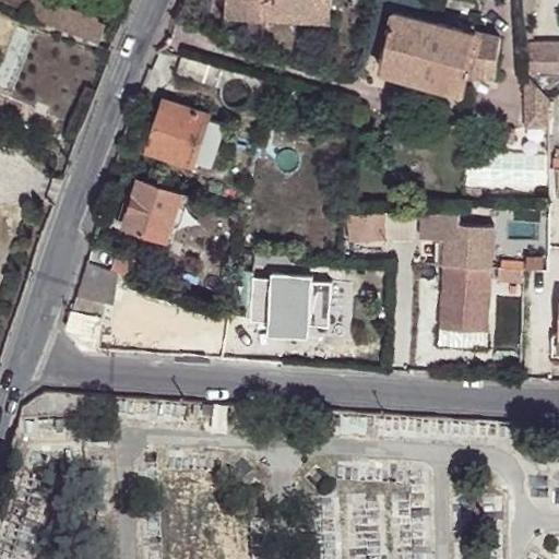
[(33,1),(27,0),(10,0),(10,2),(30,10),(33,1)]
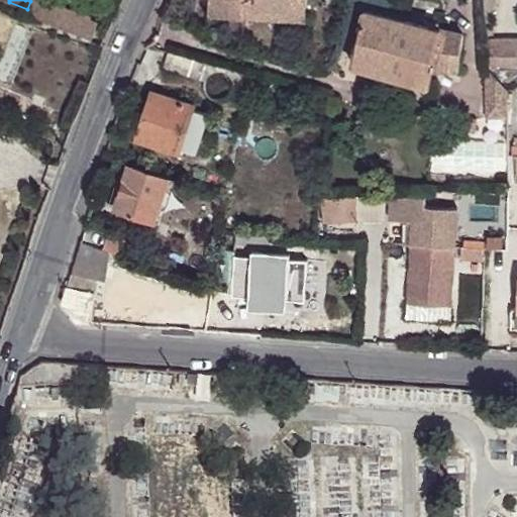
[(36,0),(30,0),(30,1),(27,9),(25,13),(67,28),(72,13),(36,0)]
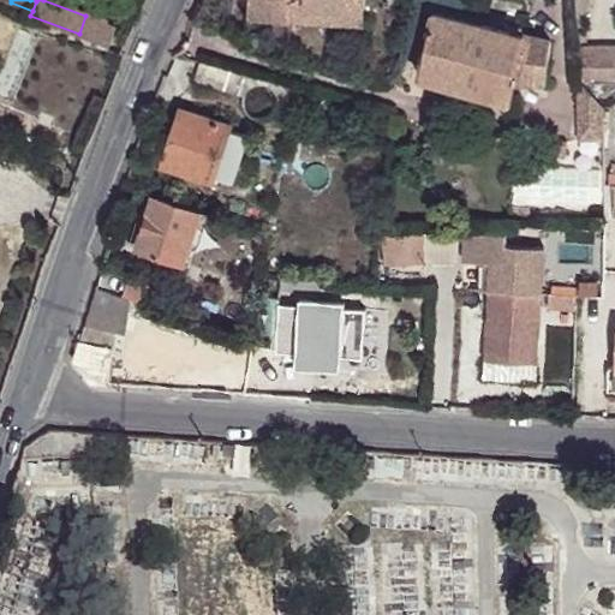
[(255,0),(255,19),(305,22),(306,11),(350,12),(350,0),(255,0)]
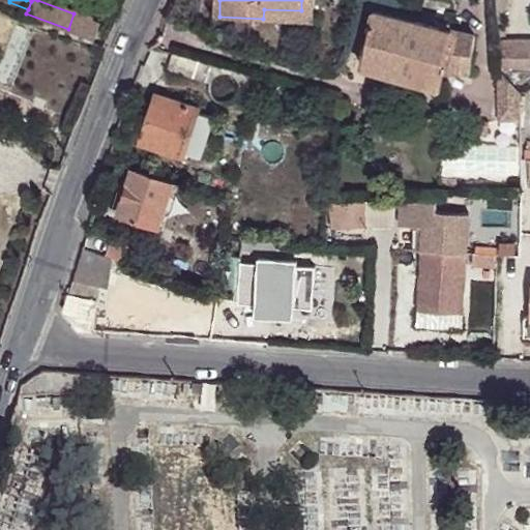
[(316,20),(316,0),(301,0),(301,10),(316,20)]
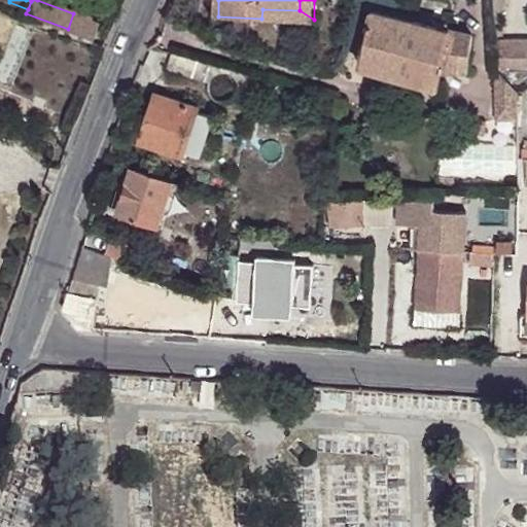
[(262,9),(261,19),(314,20),(300,10),(262,9)]
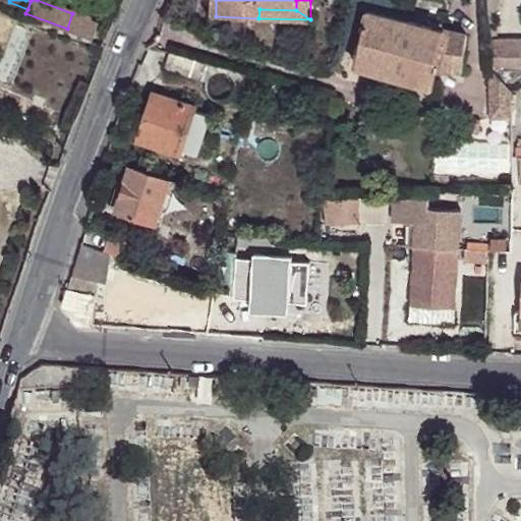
[(430,87),(435,71),(462,70),(464,35),(367,11),(353,65),(430,87)]
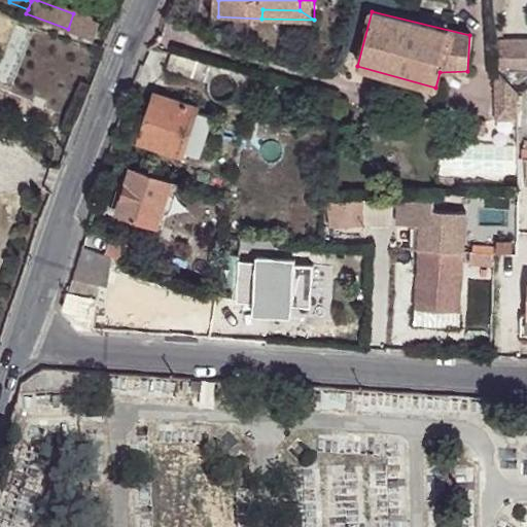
[(93,21),(73,13),(68,29),(86,36),(93,21)]
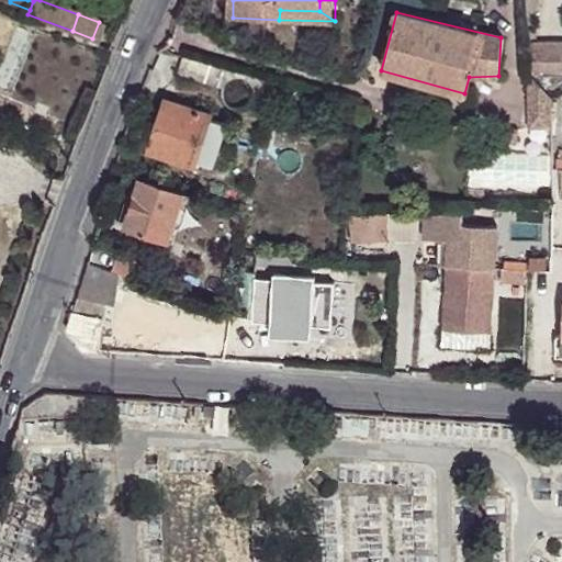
[(561,43),(529,44),(529,60),(561,59),(561,43)]
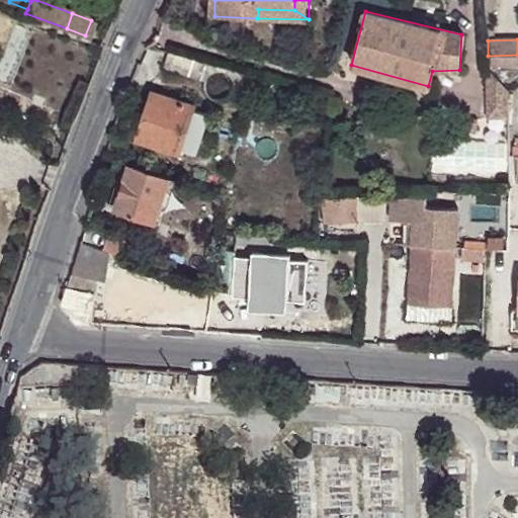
[(203,64),(168,54),(163,69),(197,81),(203,64)]
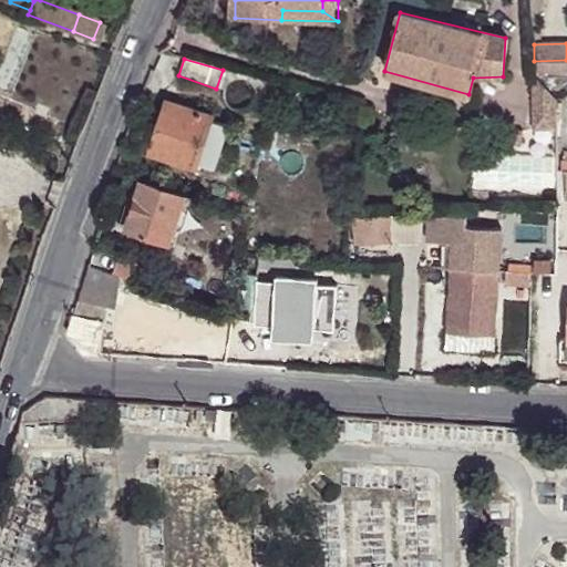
[(223,70),(216,89),(222,91),(224,88),(225,85),(227,84),(232,81),(236,80),(236,72),(223,70)]
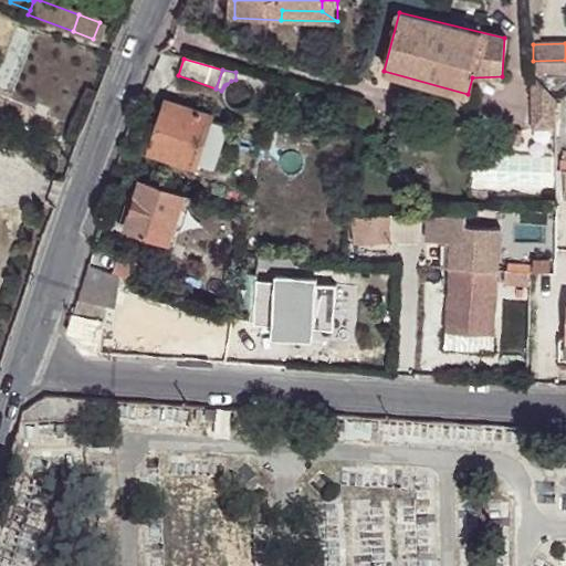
[(554,125),(554,100),(533,75),(533,125),(554,125)]
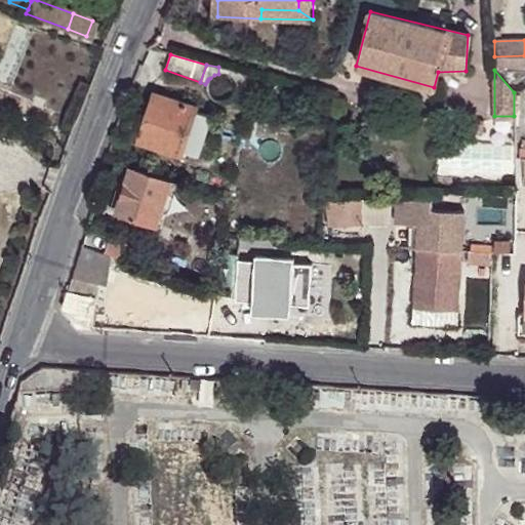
[(183,152),(195,113),(196,109),(155,95),(139,140),(182,155),(183,152)]
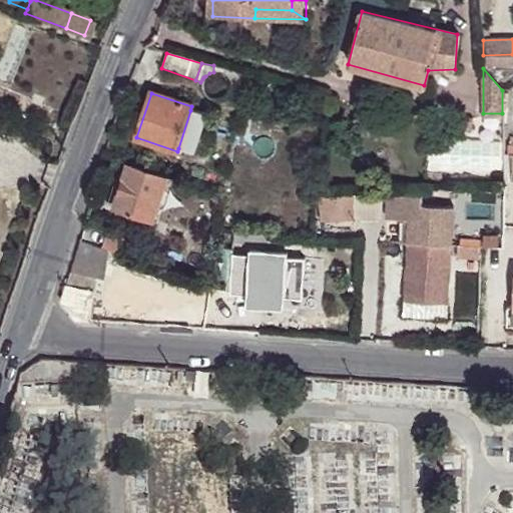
[(205,114),(190,110),(178,148),(193,152),(205,114)]
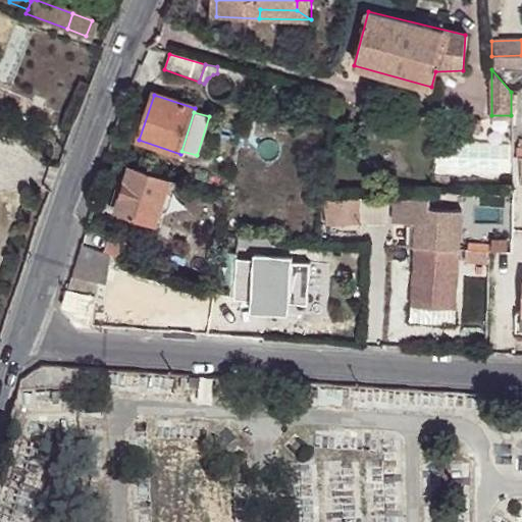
[(154,223),(169,180),(131,167),(124,184),(117,180),(108,208),(154,223)]
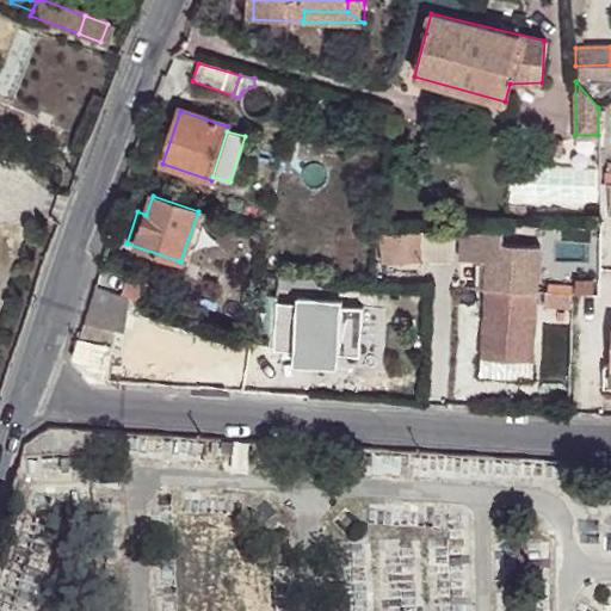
[(419,230),(377,233),(378,261),(420,261),(419,230)]
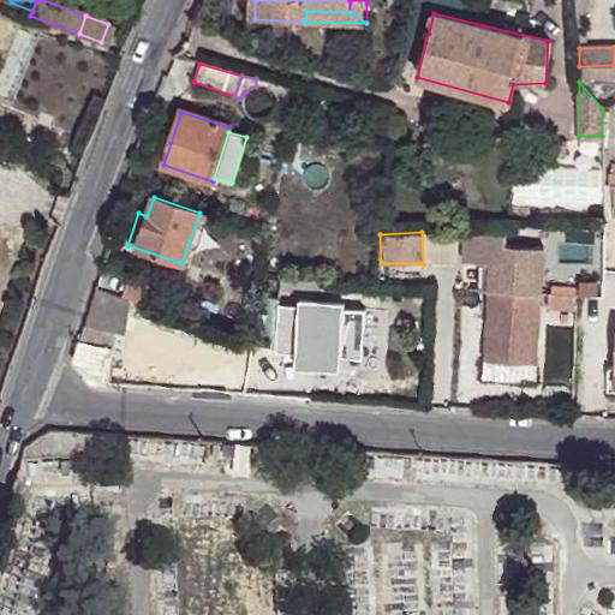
[(490,266),(489,292),(542,296),(545,251),(507,248),(508,237),(467,233),(465,263),(487,266),(490,266)]
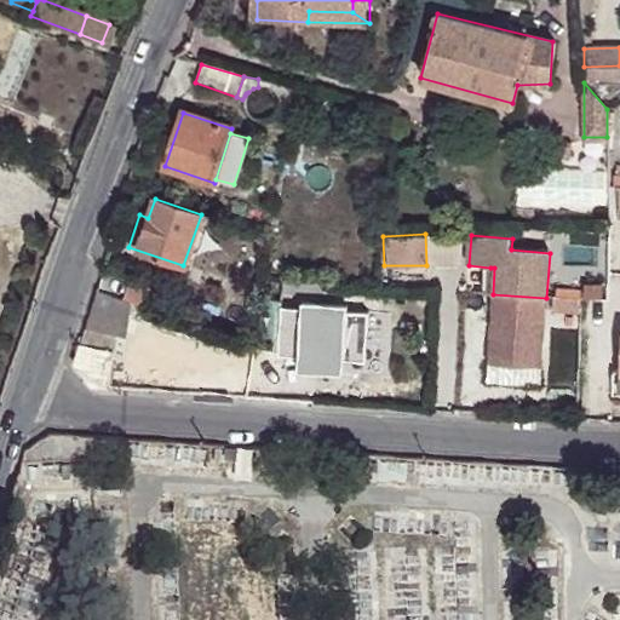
[(151,310),(156,292),(128,282),(121,300),(151,310)]
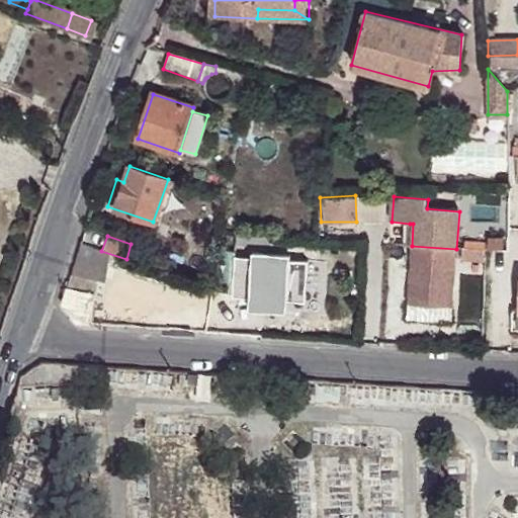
[(107,253),(78,243),(76,254),(104,263),(107,253)]
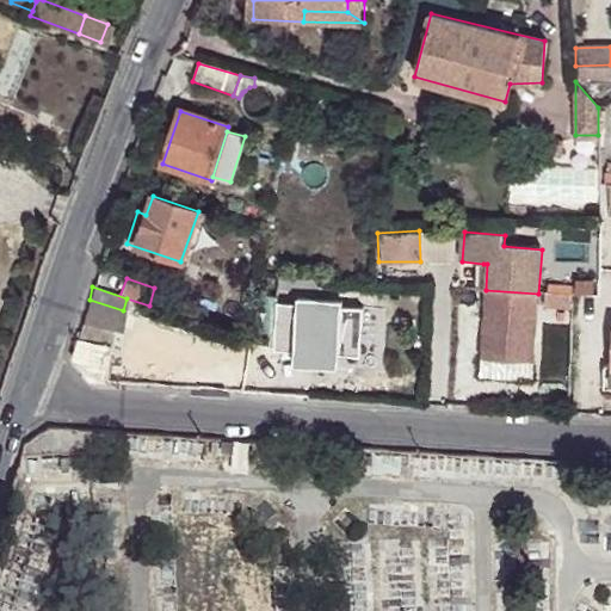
[(538,294),(486,290),(481,357),(532,360),(538,294)]
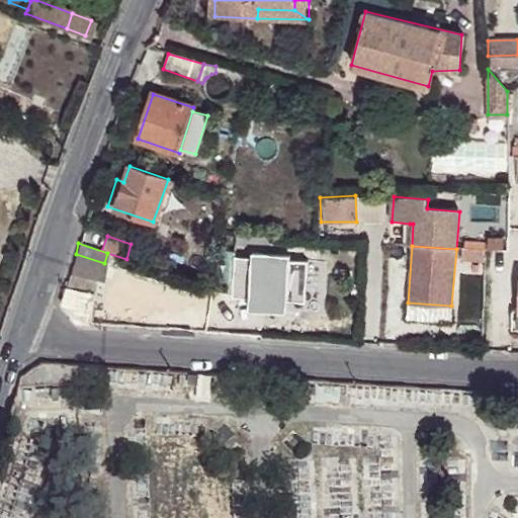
[(236,252),(220,249),(213,290),(232,293),(232,295),(305,300),(307,260),(270,257),(271,252),(265,252),(265,257),(236,256),(236,252)]
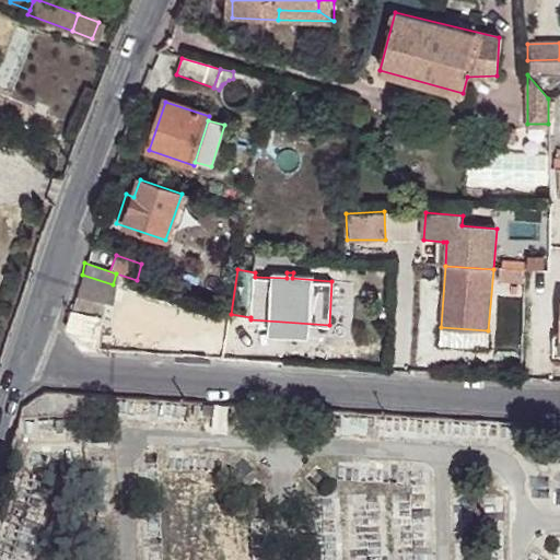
[(499,279),(522,280),(522,271),(499,270),(499,279)]
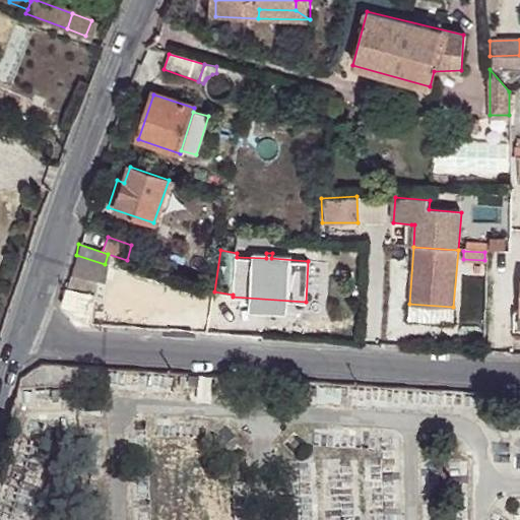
[(105,264),(76,255),(70,274),(98,279),(102,280),(105,264)]
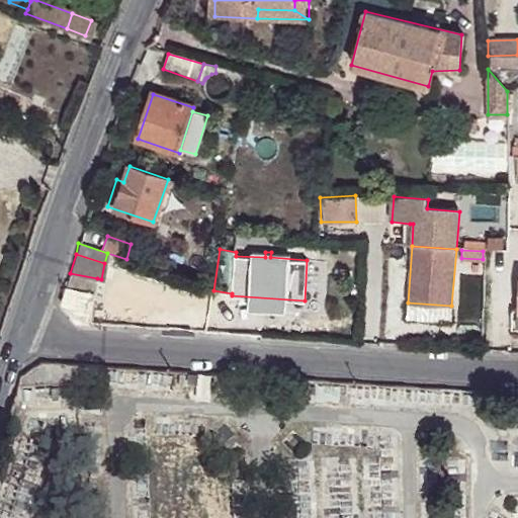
[(65,288),(94,293),(97,278),(70,273),(65,288)]
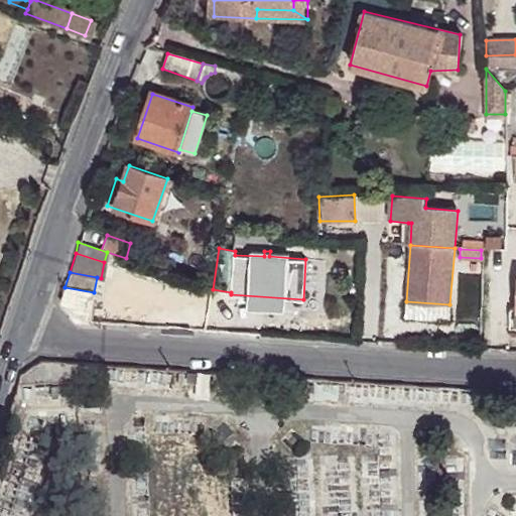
[(76,320),(89,321),(94,292),(65,287),(59,299),(76,320)]
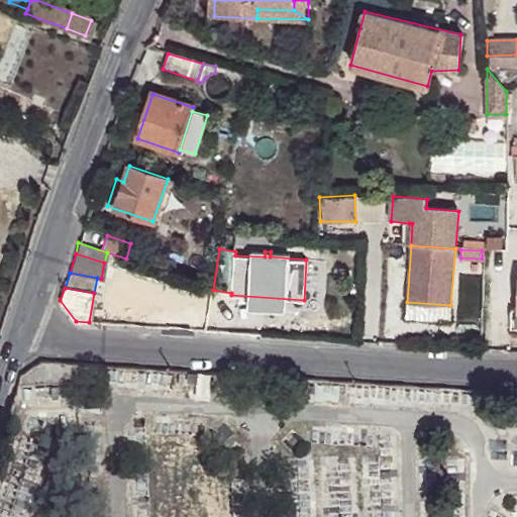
[(450,305),(407,302),(406,317),(449,320),(450,305)]
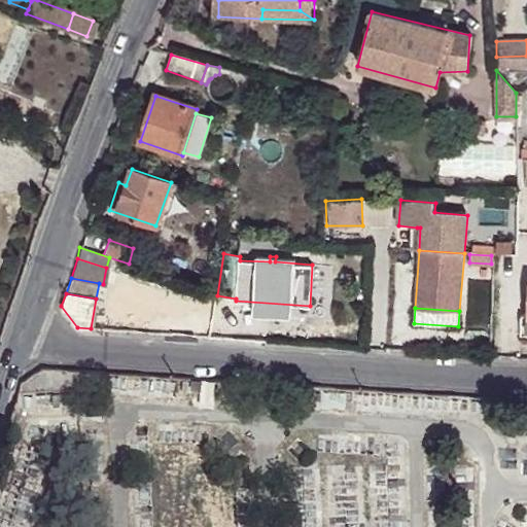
[(21,382),(18,391),(77,389),(77,370),(40,367),(21,382)]
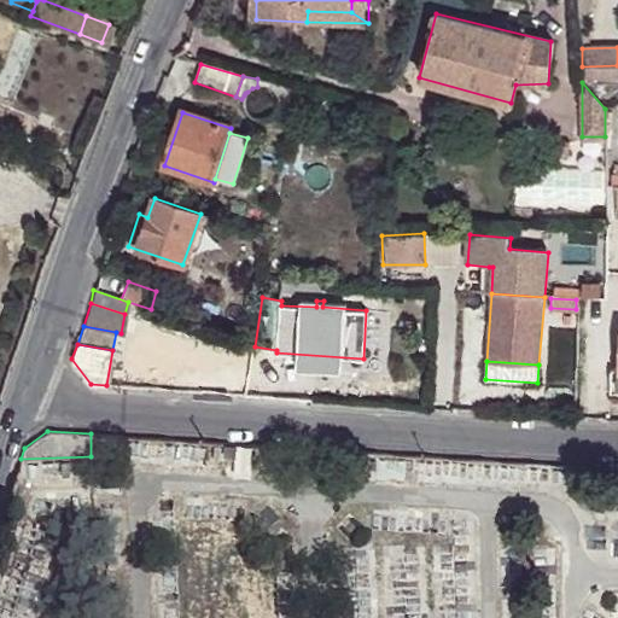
[(251,445),(237,444),(234,476),(249,477),(251,445)]
